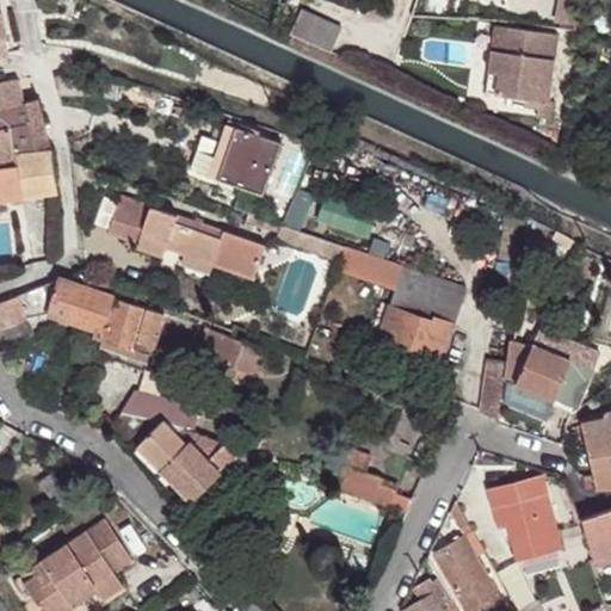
[(582,31),(585,0),(562,0),(559,23),(578,24),(576,31),(581,31),(582,31)]
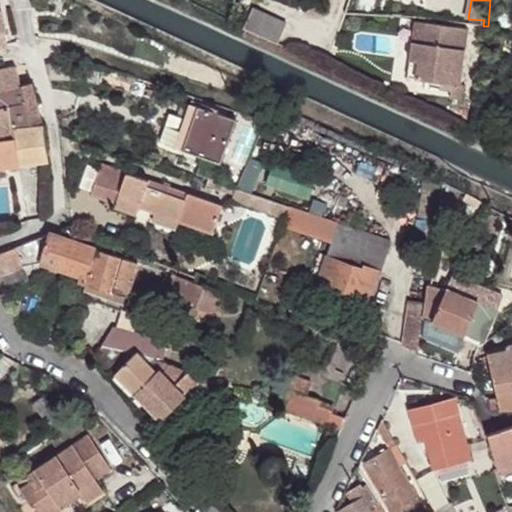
[(287,24),(253,9),(244,28),(278,44),(287,24)]
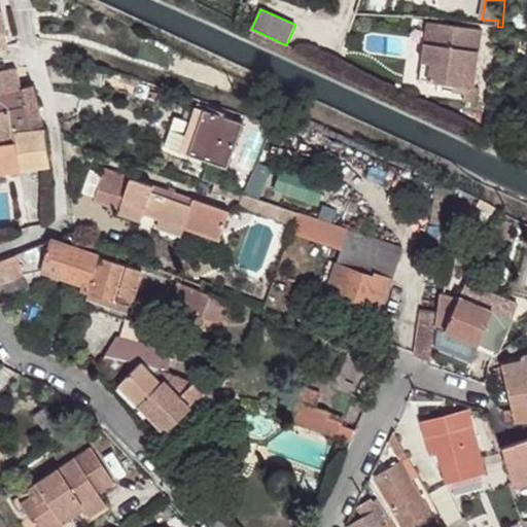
[(473,88),(482,29),(427,22),(421,62),(430,63),(427,81),(466,86),(464,101),(478,103),(480,88),(473,88)]
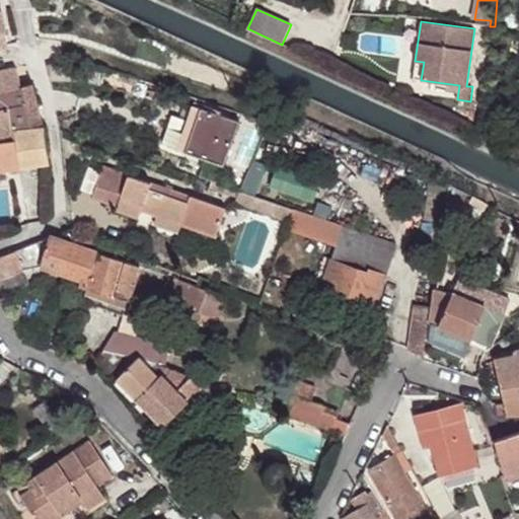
[(424,62),(415,61),(413,78),(421,80),(424,62)]
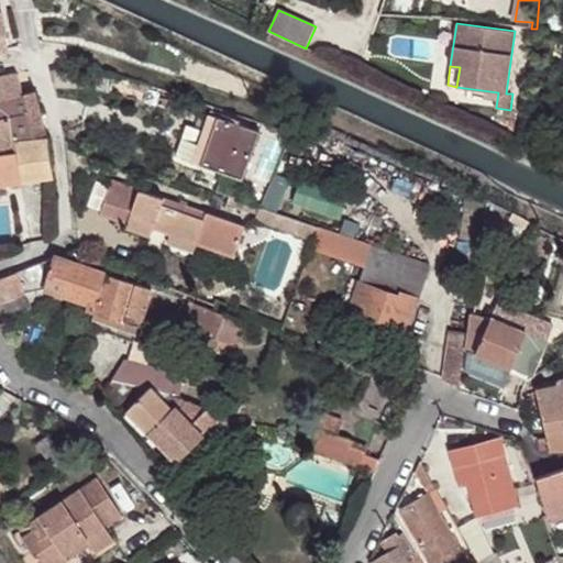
[(23,94),(18,74),(0,77),(0,118),(11,117),(13,142),(17,141),(48,139),(35,91),(23,94)]
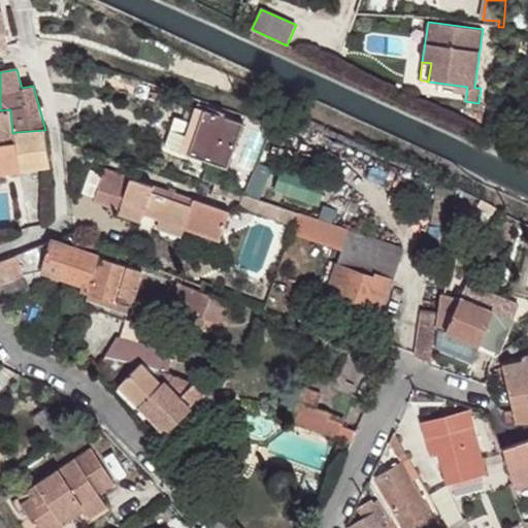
[(0,172),(21,170),(15,132),(12,133),(10,109),(0,110),(0,172)]
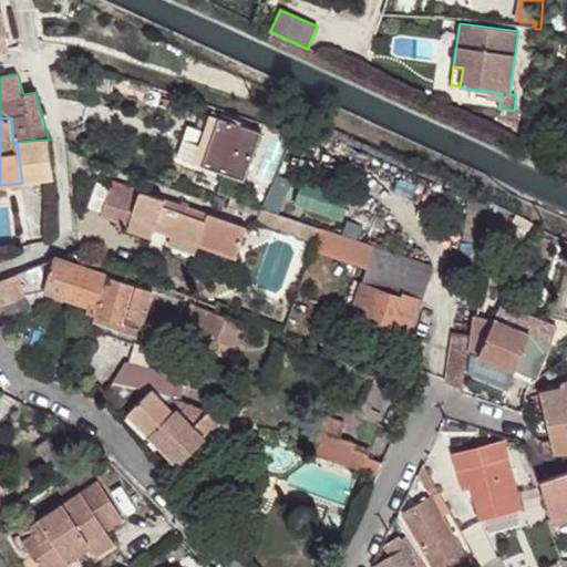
[(261,132),(219,117),(203,165),(244,181),(261,132)]
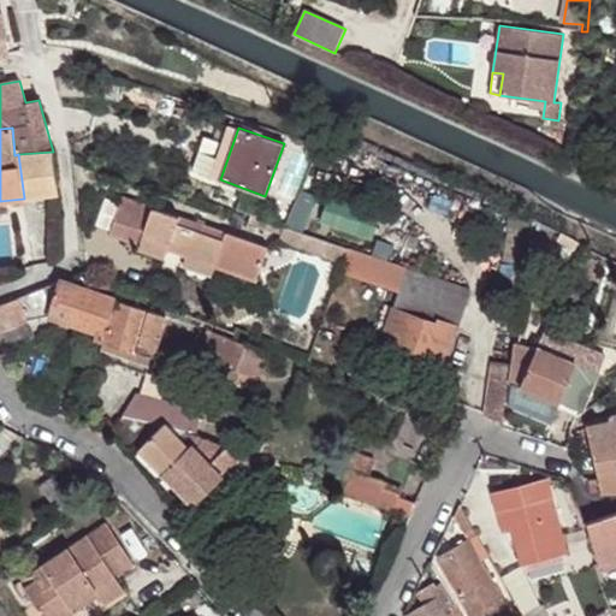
[(53,152),(18,154),(24,199),(59,193),(53,152)]
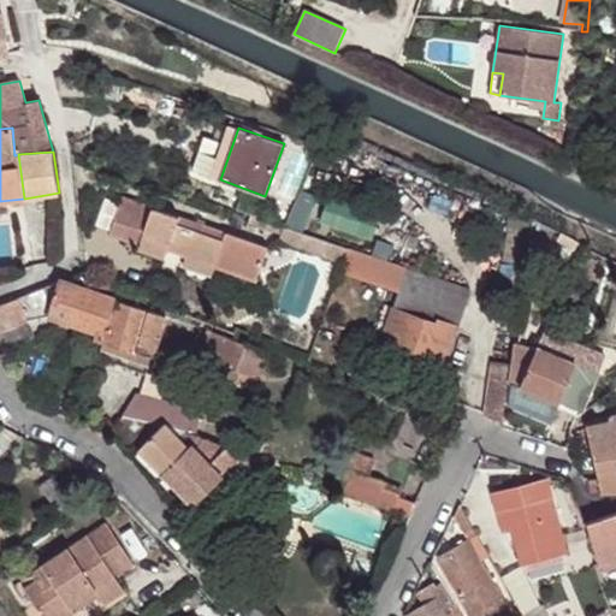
[(268,247),(123,199),(110,234),(140,244),(137,249),(164,259),(169,249),(256,279),(268,247)]
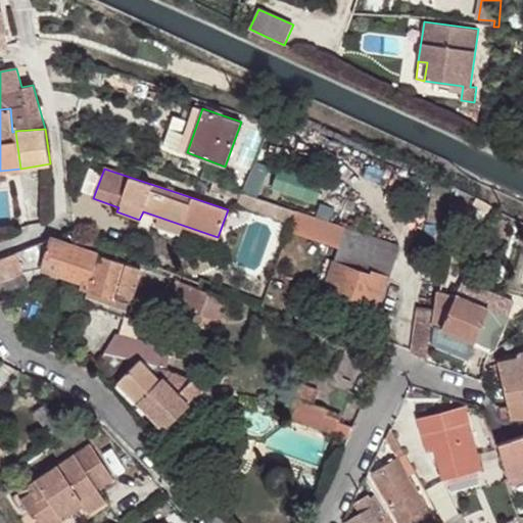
[(214,184),(210,183),(208,189),(238,199),(240,192),(214,184)]
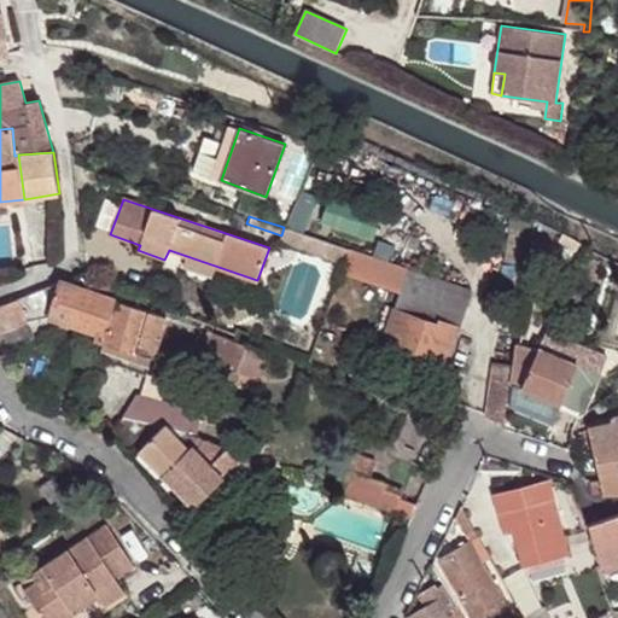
[(301,250),(307,235),(285,228),(284,227),(281,235),(279,243),(301,250)]
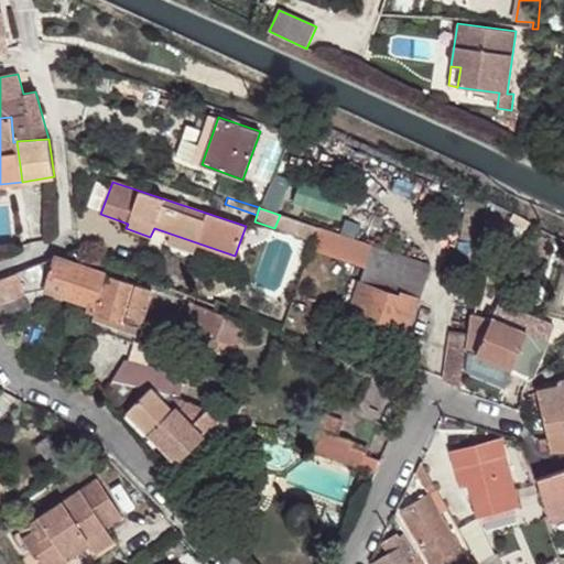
[(295,235),(300,221),(280,215),(274,228),(295,235)]
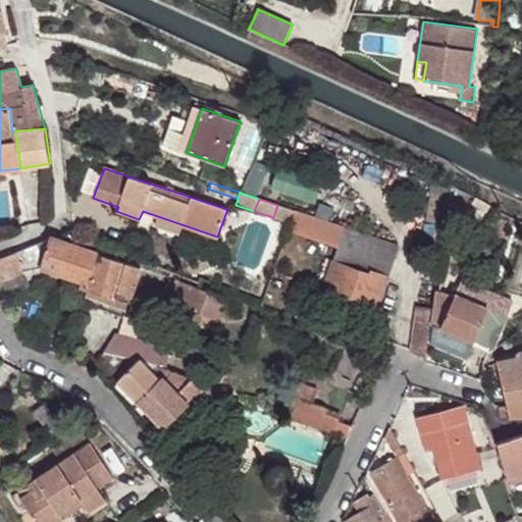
[(291,221),(295,211),(277,205),(273,217),(291,223),(291,221)]
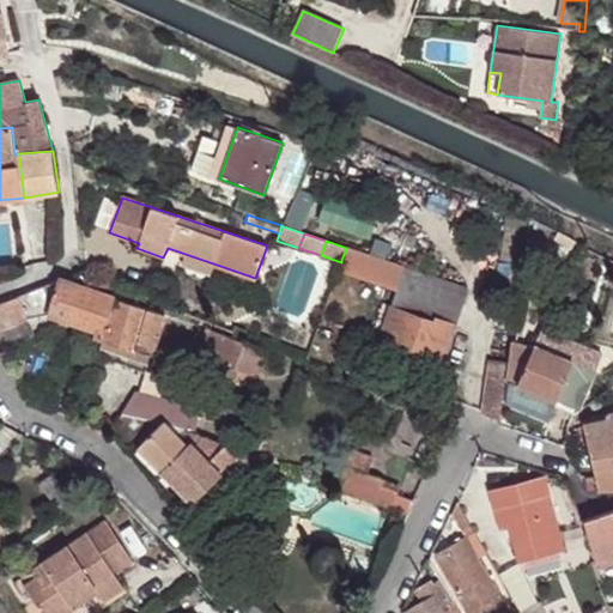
[(405,267),(346,248),(341,260),(341,262),(340,266),(338,272),(396,291),(399,286),(405,267)]
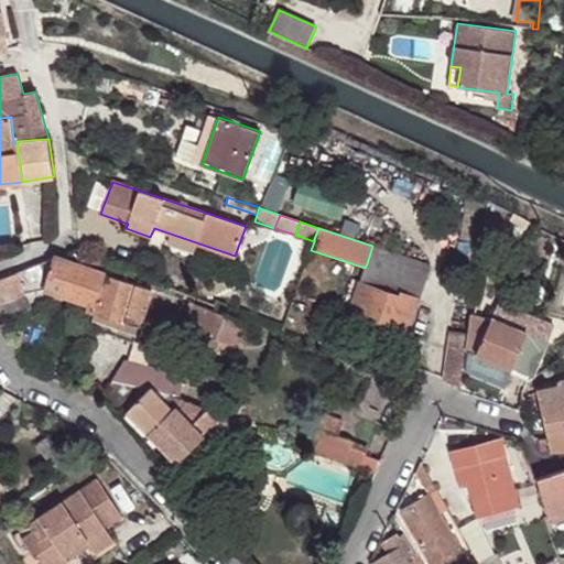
[(418,302),(430,266),(372,246),(367,263),(365,268),(360,284),(418,302)]
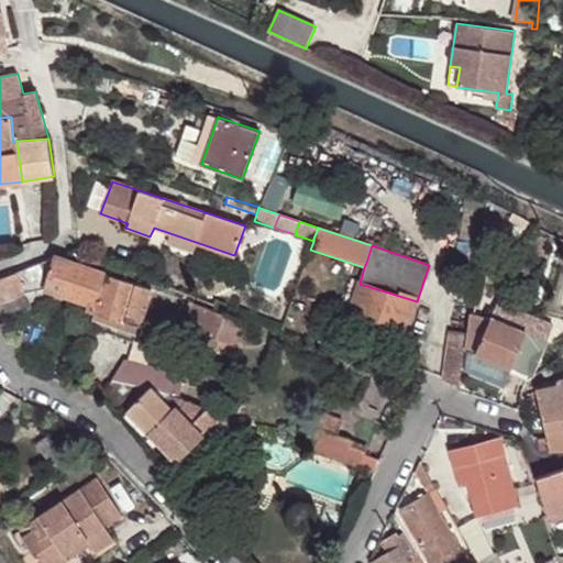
[(56,257),(0,278),(0,301),(46,288),(90,304),(88,308),(95,310),(106,274),(56,257)]
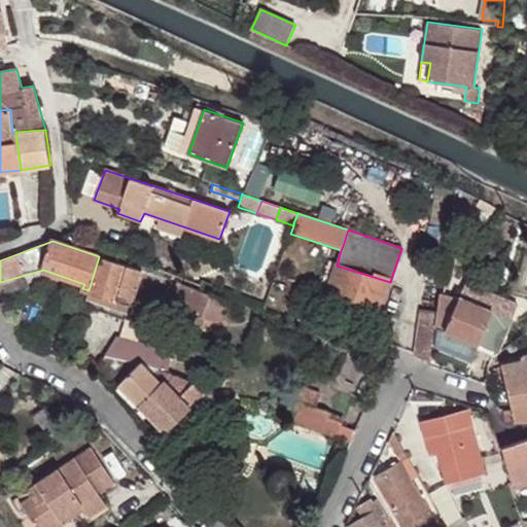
[(142,272),(99,256),(89,290),(84,305),(112,314),(117,300),(131,304),(142,272)]
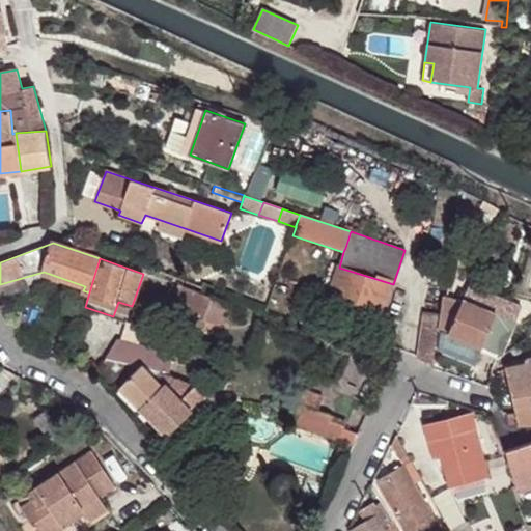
[(393,284),(339,268),(331,292),(385,311),(393,284)]
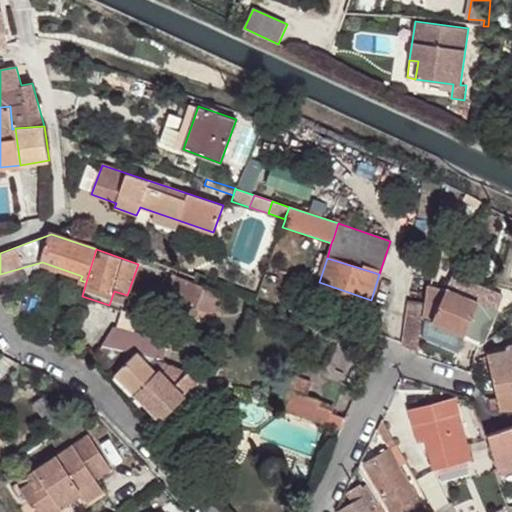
[(221,291),(175,274),(162,309),(209,326),(216,304),(219,296),(221,291)]
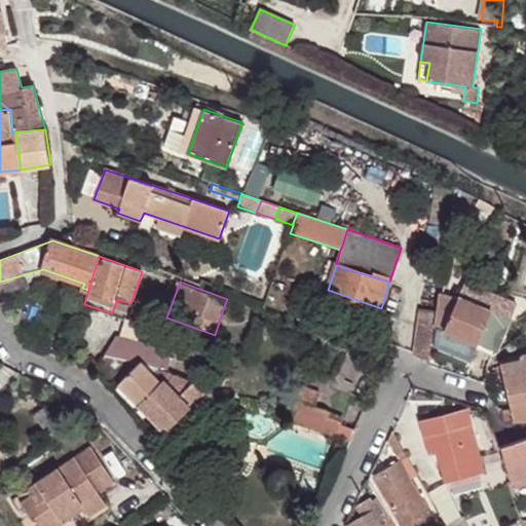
[(436,325),(436,328),(444,330),(478,344),(477,346),(494,354),(498,351),(518,304),(465,282),(458,297),(441,292),(438,311),(436,325)]
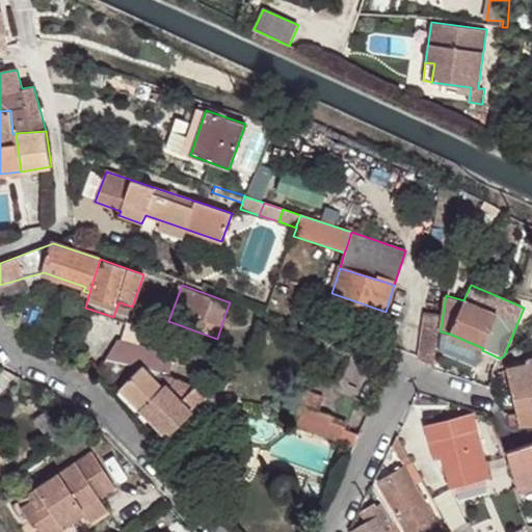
[(75,302),(85,308),(89,293),(83,291),(78,292),(75,302)]
